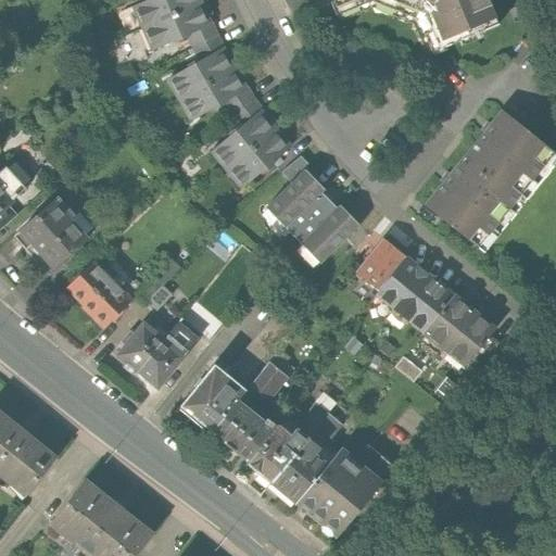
[(151,0),(134,8),(142,29),(198,5),(194,0),(151,0)]
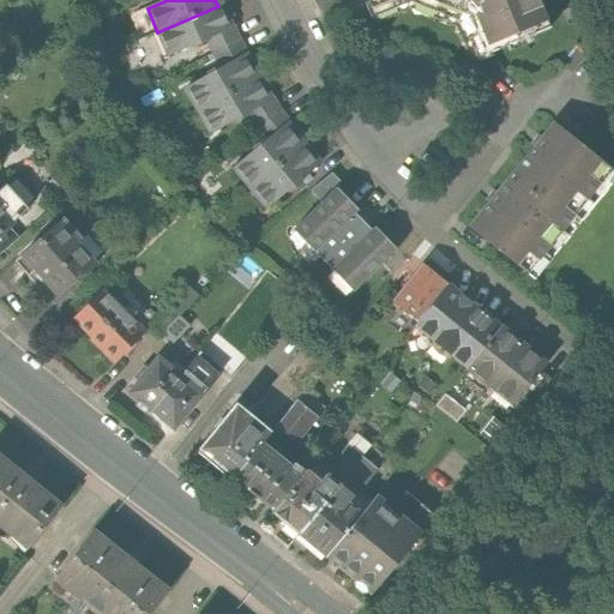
[(409,10),(432,19),(439,0),(366,0),(375,23),(409,10)]
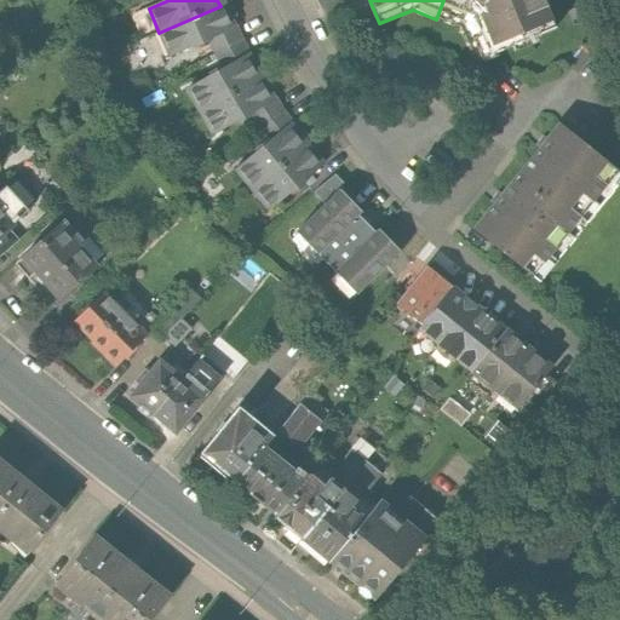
[(443,0),(436,19),(459,29),(476,65),(556,32),(543,0),(443,0)]
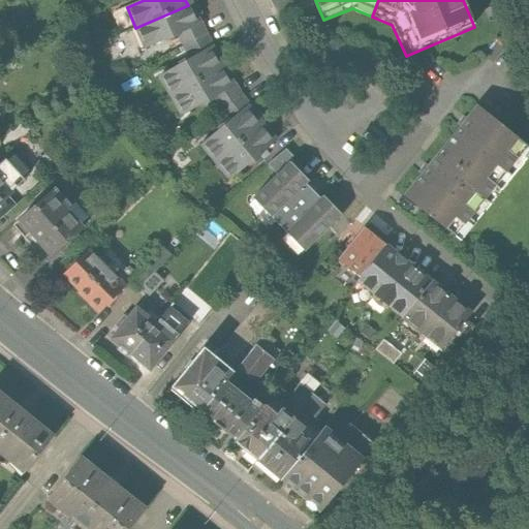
[(197,25),(188,5),(135,28),(145,48),(179,33),(197,25)]
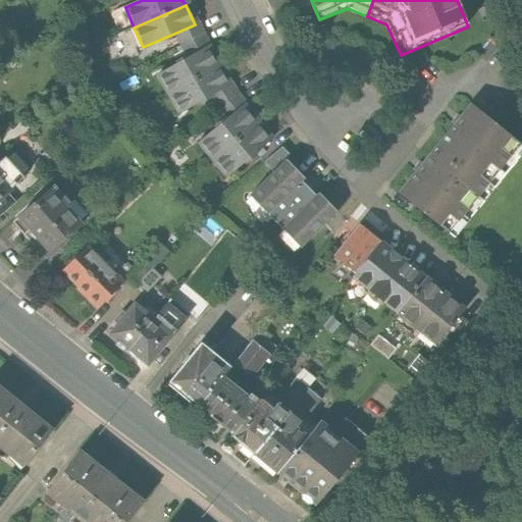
[(198,23),(195,24),(176,33),(183,45),(181,46),(188,57),(206,47),(207,48),(210,47),(203,35),(198,23)]
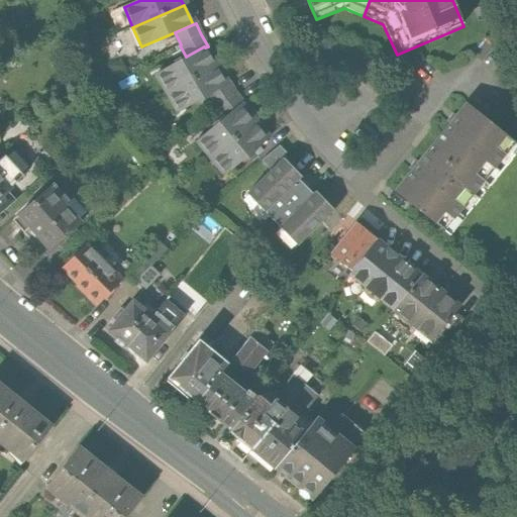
[(186,57),(158,74),(169,93),(215,66),(205,47),(204,46),(186,57)]
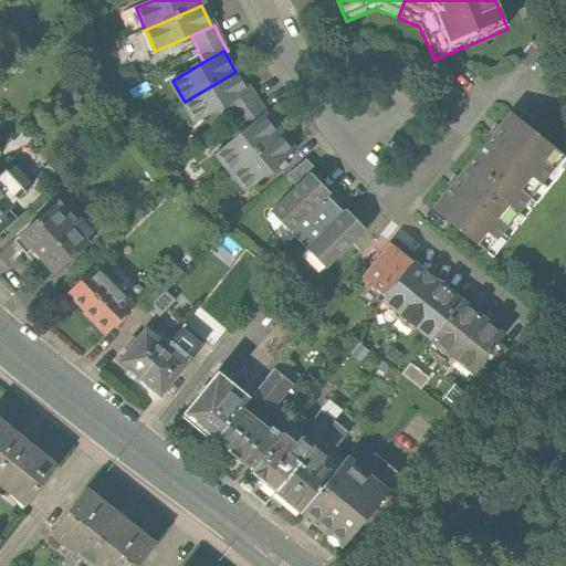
[(236,72),(185,102),(197,123),(228,105),(248,93),(248,92),(236,72)]
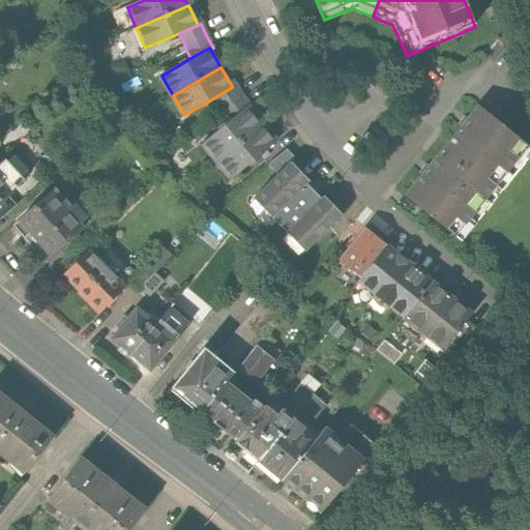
[(232,86),(232,87),(213,98),(221,110),(230,121),(246,108),(246,109),(251,107),(241,96),(234,84),(232,86)]
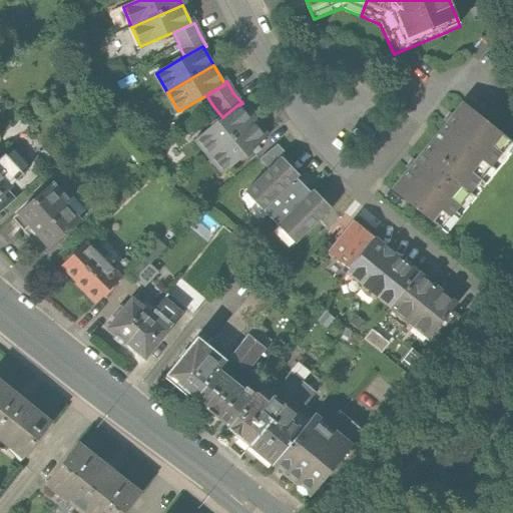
[(460,103),(390,189),(439,228),(509,142),(460,103)]
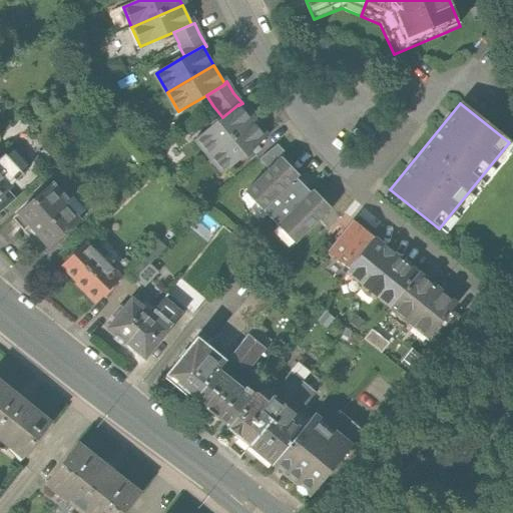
[(222,117),(196,139),(210,156),(251,121),(238,105),(238,104),(222,117)]
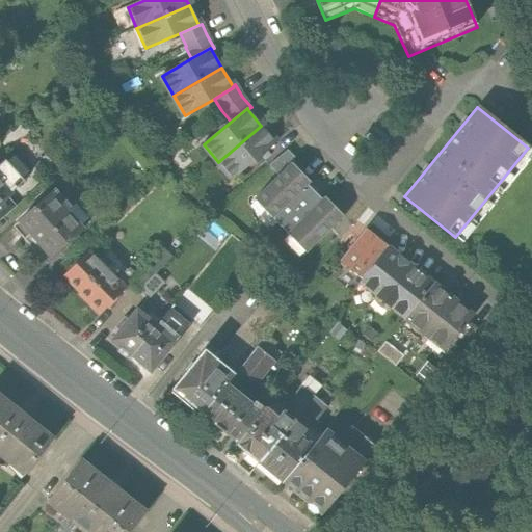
[(261,126),(218,162),(233,180),(276,143),(261,126)]
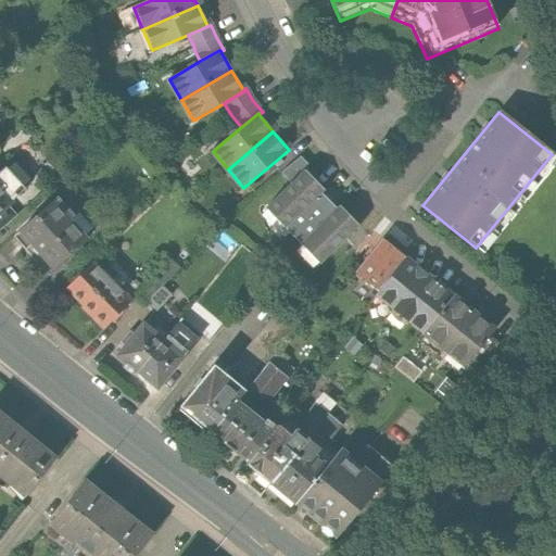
[(280,173),(291,184),(304,171),(308,166),(300,158),(280,173)]
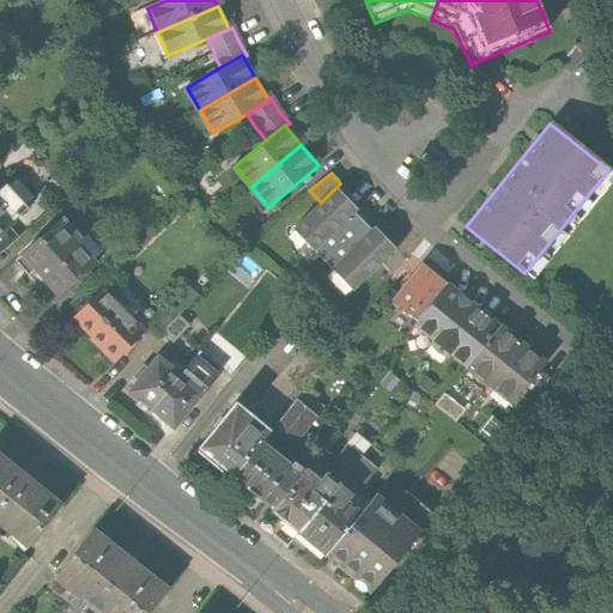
[(0,253),(18,238),(8,226),(13,223),(12,223),(28,208),(6,184),(0,189),(0,253)]
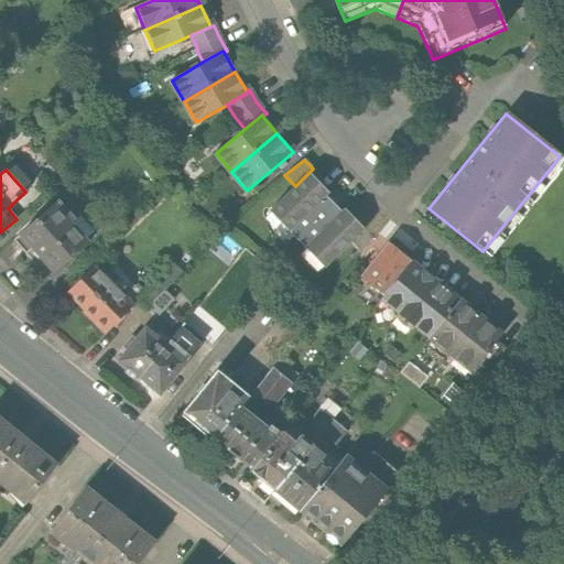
[(328,193),(308,173),(295,186),(269,212),(289,231),(304,248),(324,268),(350,242),(364,230),(364,229),(344,209),(340,213),(325,196),(328,193)]
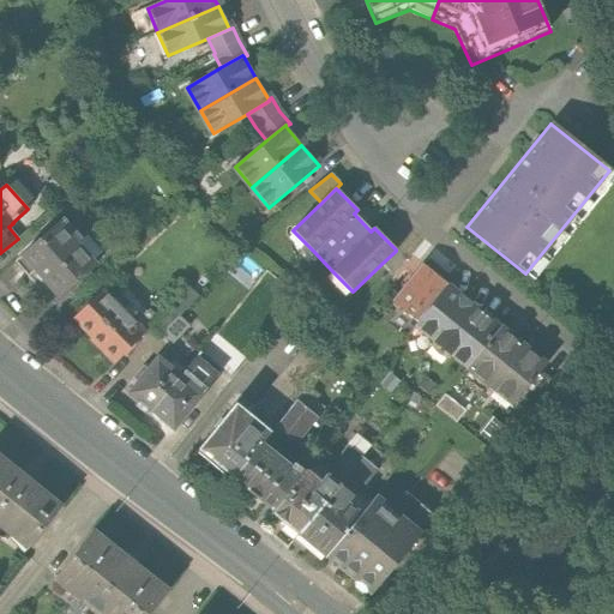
[(56,226),(23,254),(47,283),(59,296),(95,265),(76,244),(80,239),(64,220),(56,226)]
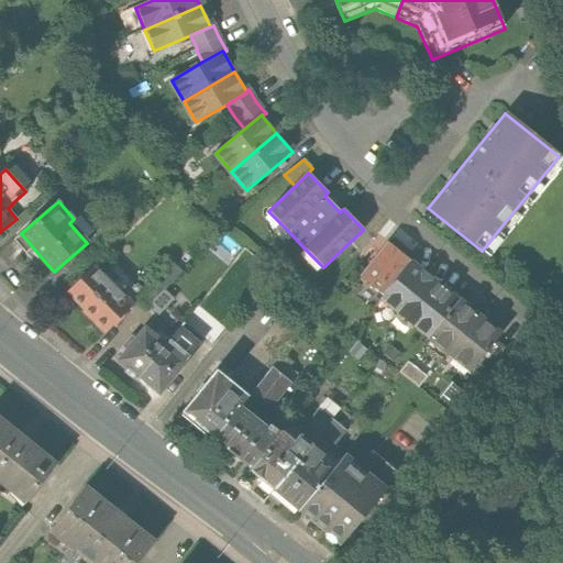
[(372,239),(363,230),(350,242),(361,253),(372,239)]
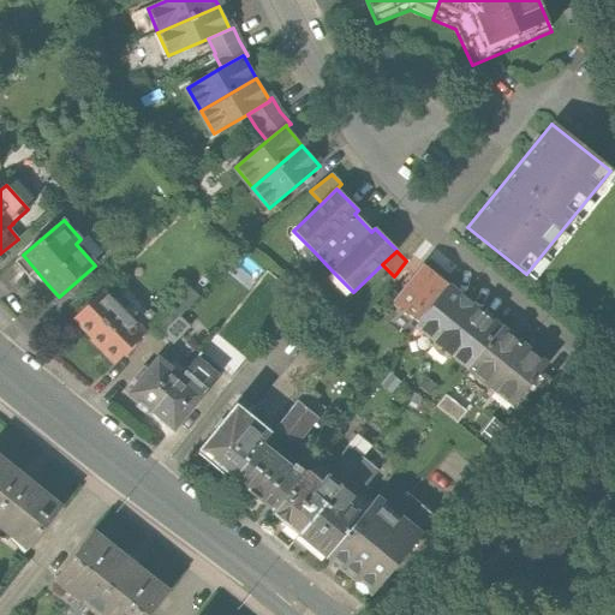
[(23,255),(15,262),(39,291),(47,284),(23,255)]
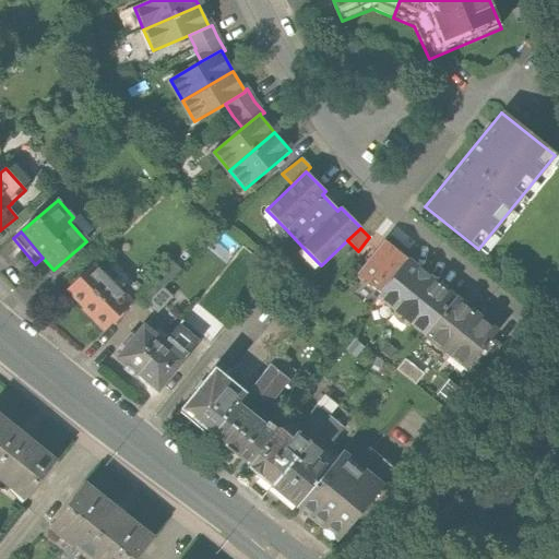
[(384,240),(356,275),(380,294),(408,259),(384,240)]
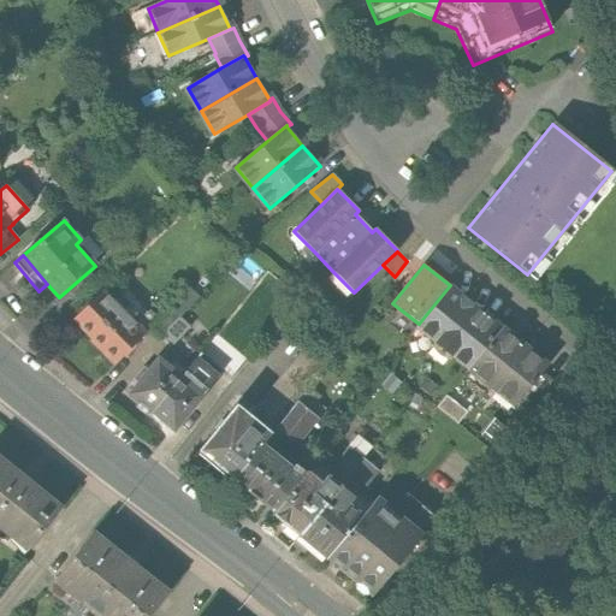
[(502,329),(474,306),(450,285),(419,324),(434,336),(434,343),(468,371),(502,329)]
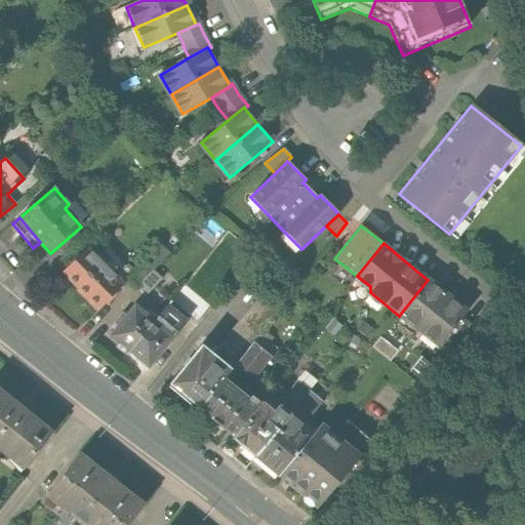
[(144,264),(145,264),(153,272),(169,253),(160,245),(144,264)]
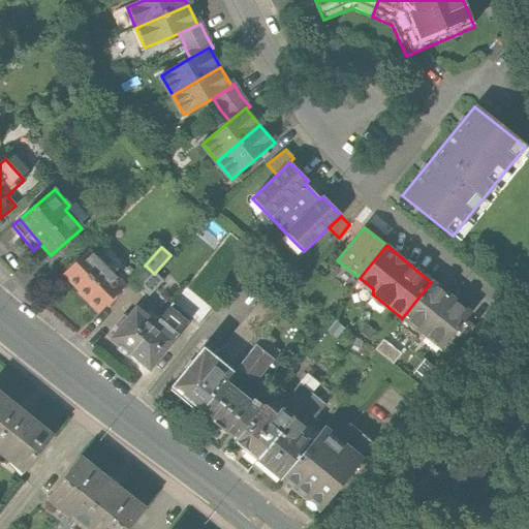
[(89,251),(64,276),(79,290),(76,292),(97,312),(124,285),(89,251)]
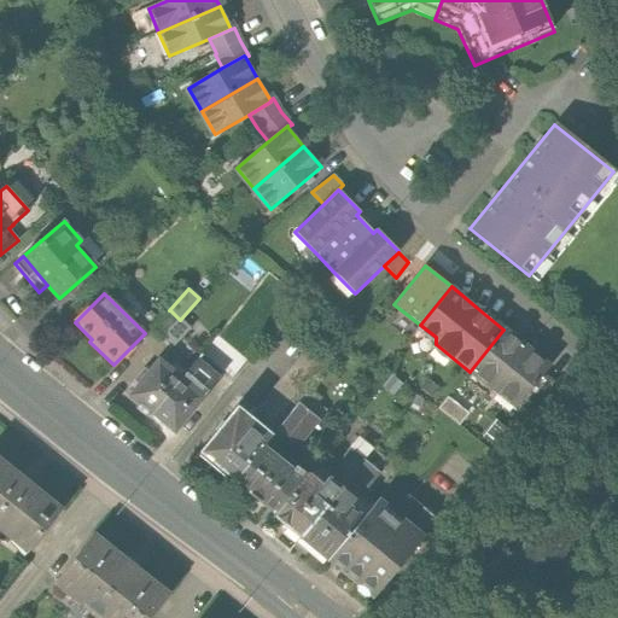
[(199,298),(180,320),(190,330),(209,309),(199,298)]
